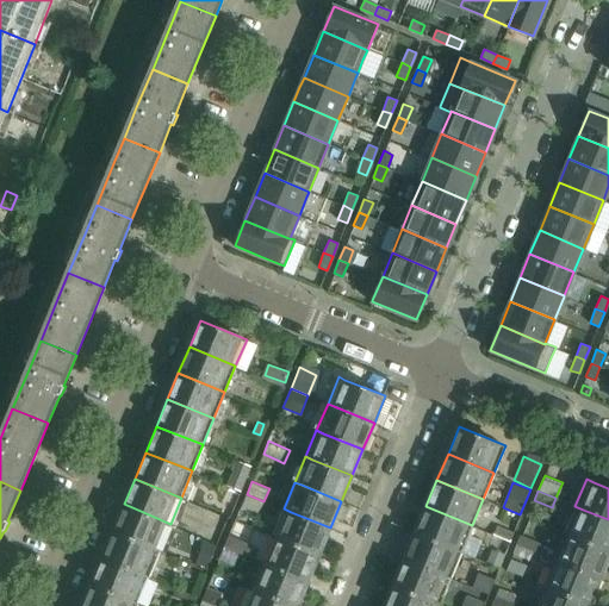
[(259,513),(263,501),(247,494),(242,506),(255,512),(259,513)]
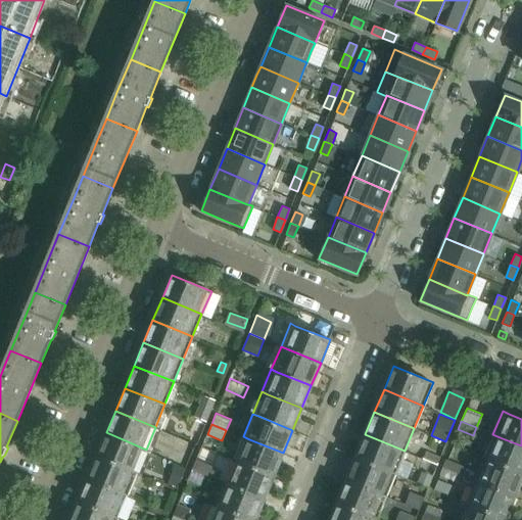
[(106,432),(97,456),(137,471),(146,450),(106,432)]
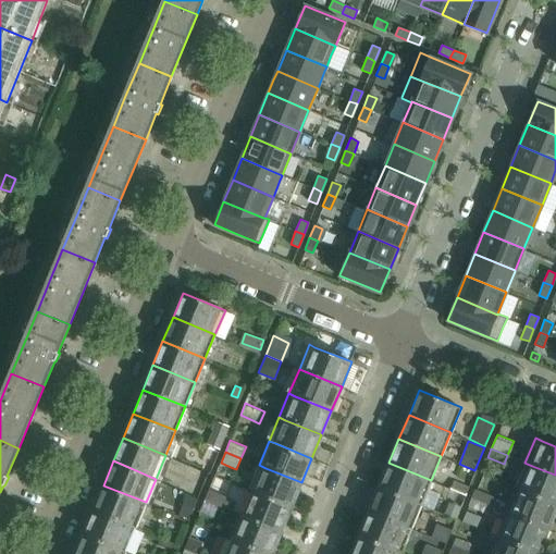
[(431,480),(388,463),(379,487),(421,504),(431,480)]
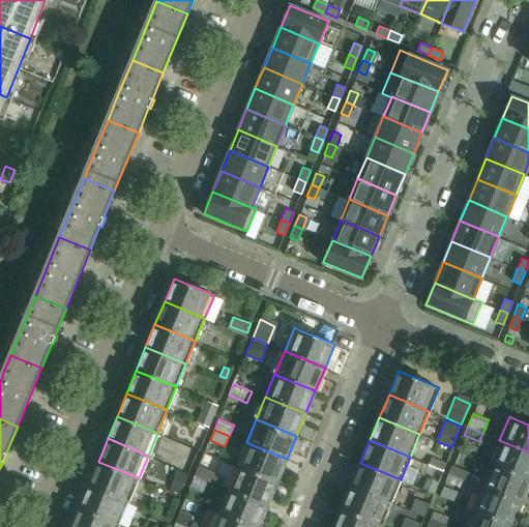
[(528,451),(506,443),(499,440),(490,463),(528,478),(528,451)]
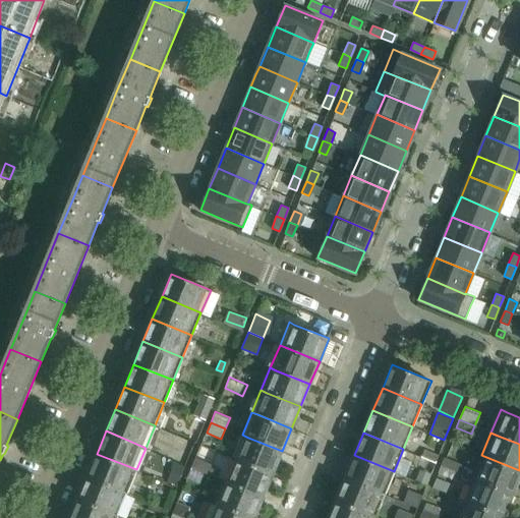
[(282,451),(248,438),(242,435),(233,457),(239,460),(273,473),(282,451)]
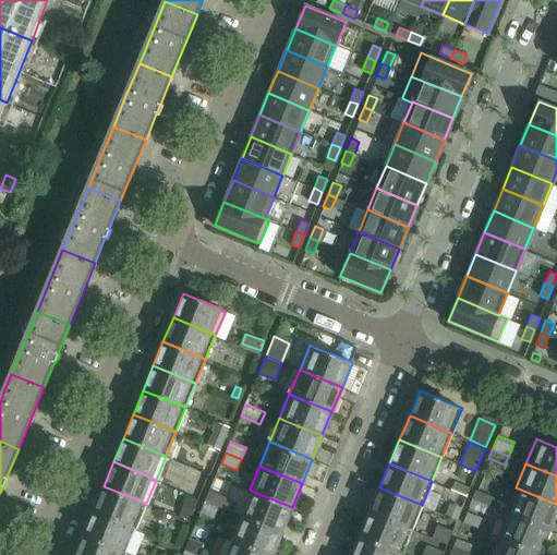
[(453,481),(450,489),(461,493),(463,485),(453,481)]
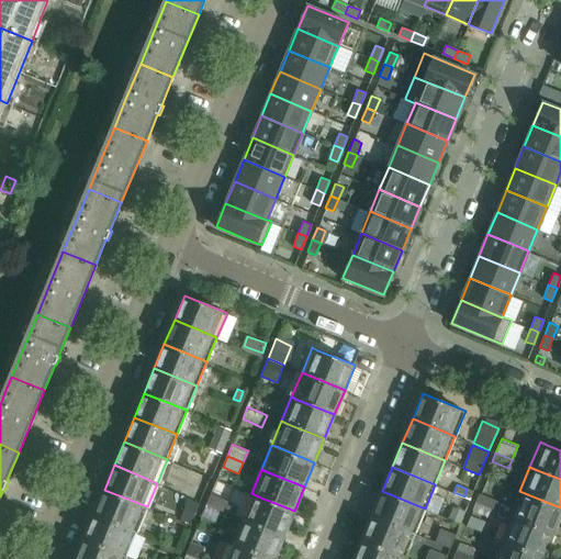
[(104,490),(94,514),(136,532),(147,506),(104,490)]
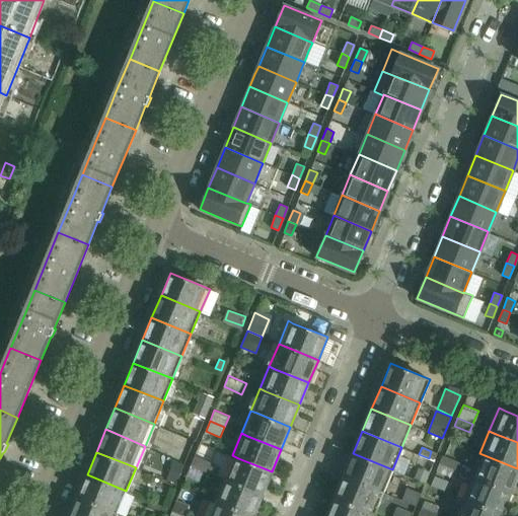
[(392,469),(353,453),(344,475),(383,492),(392,469)]
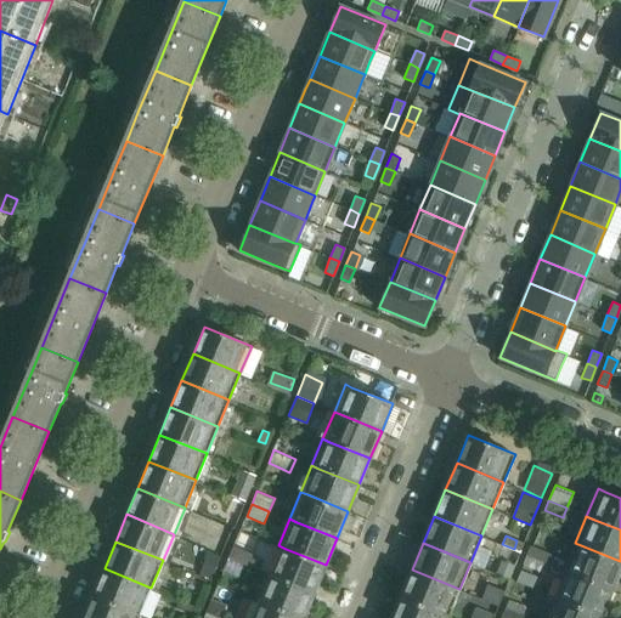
[(613,589),(620,567),(620,561),(575,543),(569,557),(555,553),(554,555),(530,545),(526,554),(535,557),(545,561),(564,570),(613,589)]
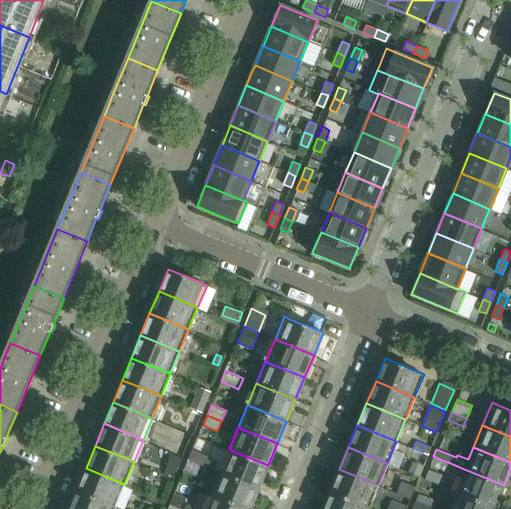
[(208,454),(205,453),(193,448),(189,459),(200,463),(204,465),(208,454)]
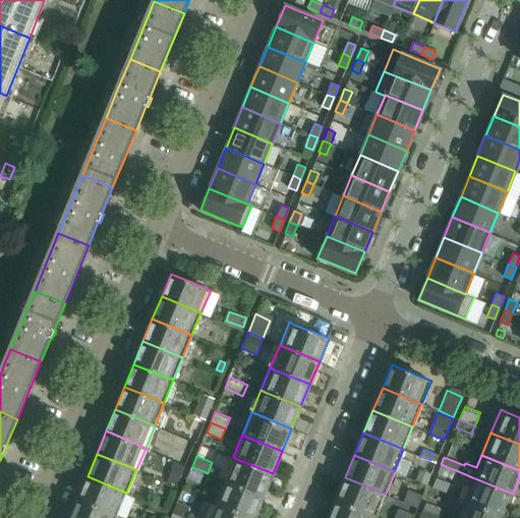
[(273,473),(239,460),(233,457),(224,480),(229,482),(264,497),(273,473)]
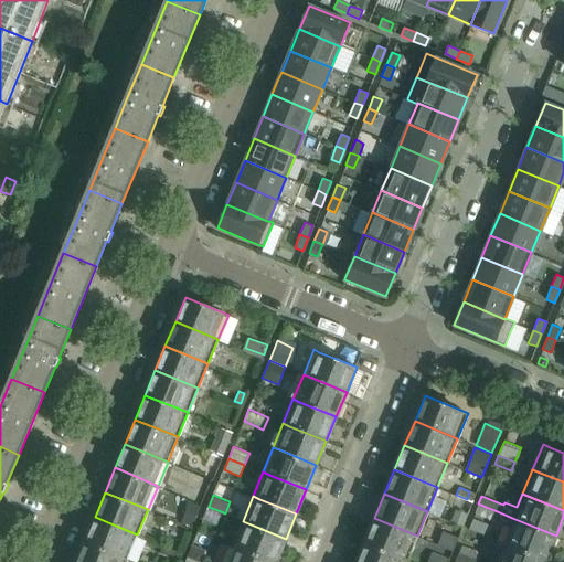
[(216,522),(221,511),(209,507),(204,518),(216,522)]
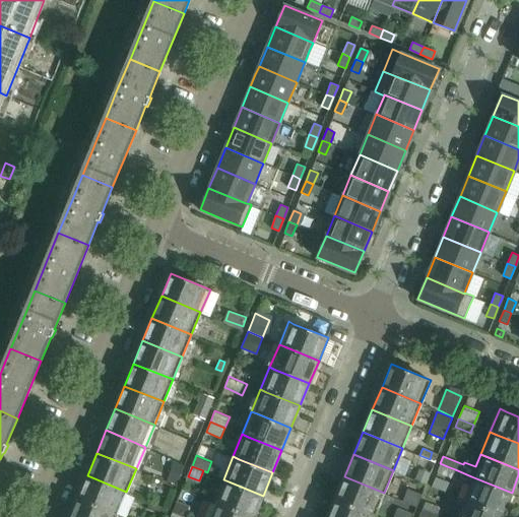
[(452,478),(455,469),(447,466),(443,474),(452,478)]
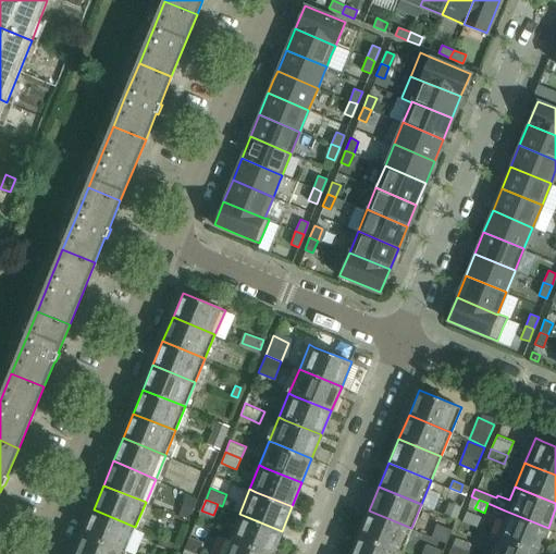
[(94,509),(84,532),(126,550),(135,527),(94,509)]
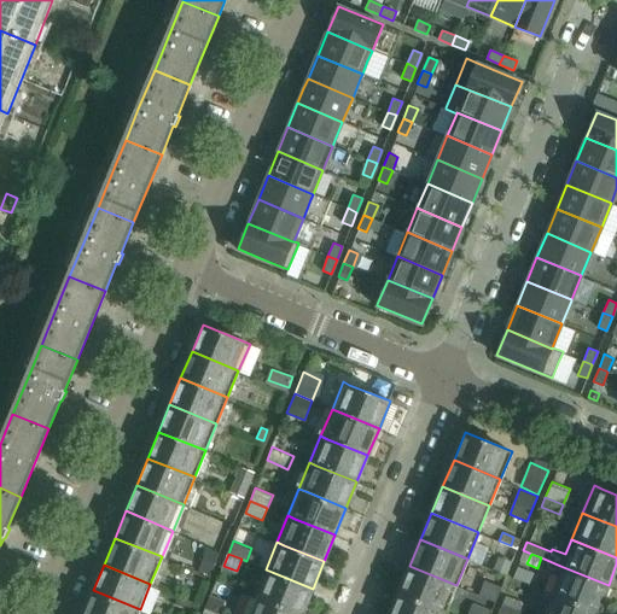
[(409,566),(399,592),(446,612),(457,585),(409,566)]
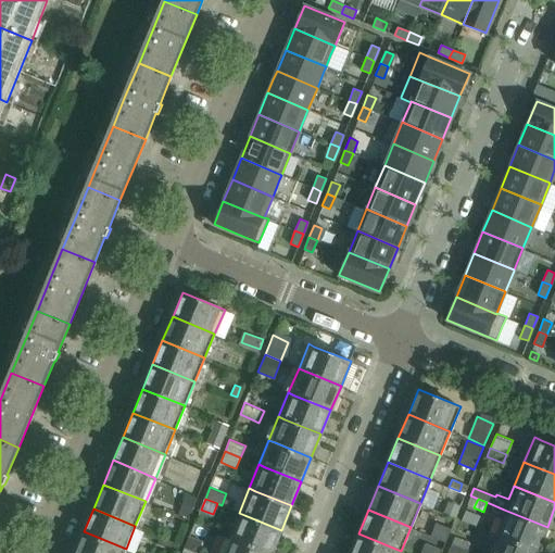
[(538,551),(547,527),(504,510),(494,533),(538,551)]
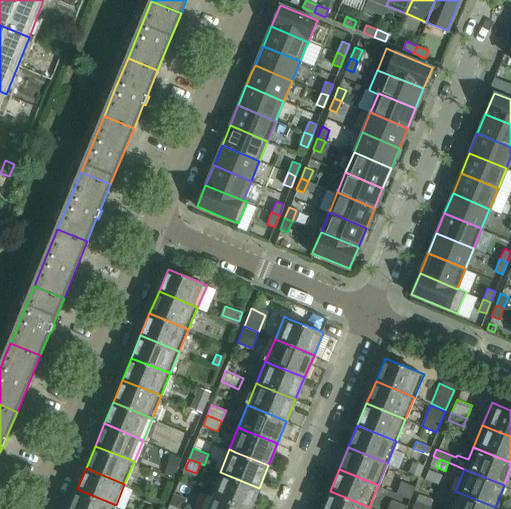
[(250,508),(259,488),(225,474),(220,472),(211,493),(216,495),(248,508),(250,508)]
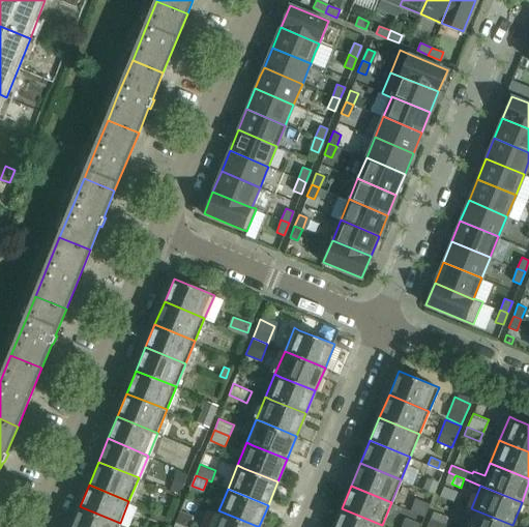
[(415,497),(410,510),(423,516),(429,502),(415,497)]
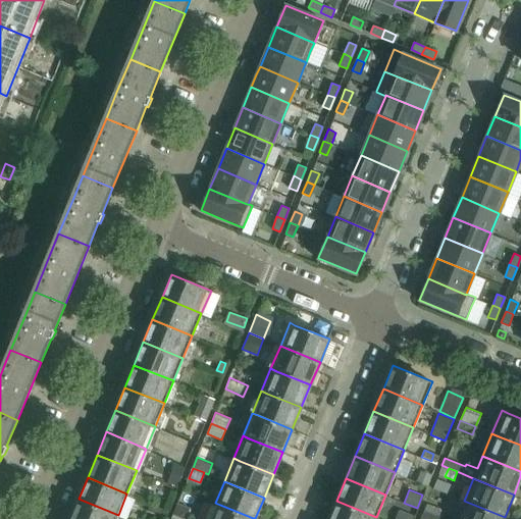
[(79,499),(69,518),(116,518),(118,515),(79,499)]
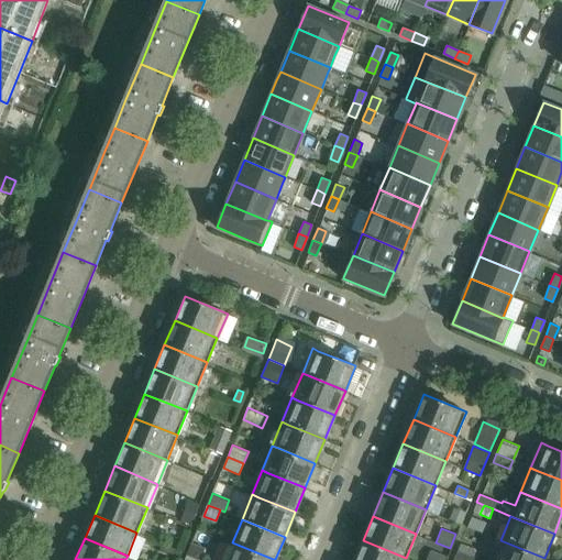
[(363,540),(354,559),(405,559),(406,558),(363,540)]
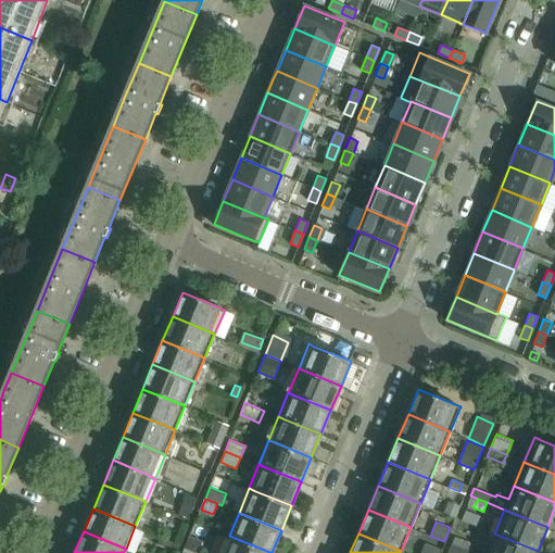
[(535,552),(538,551),(494,533),(486,552),(535,552)]
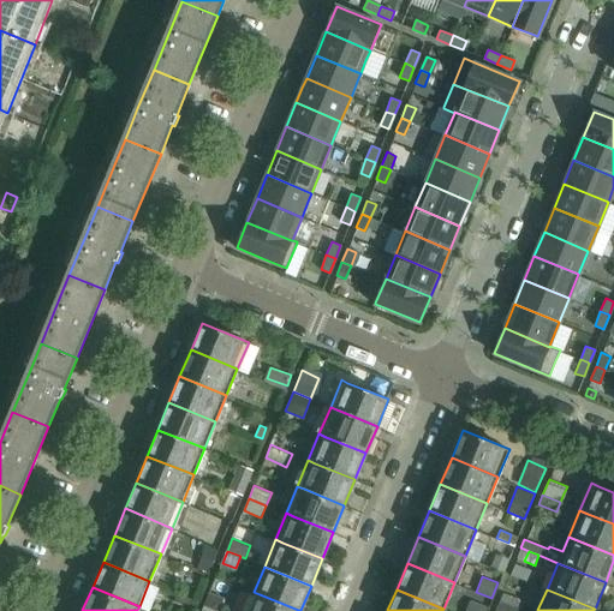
[(224,597),(210,591),(206,604),(219,609),(224,597)]
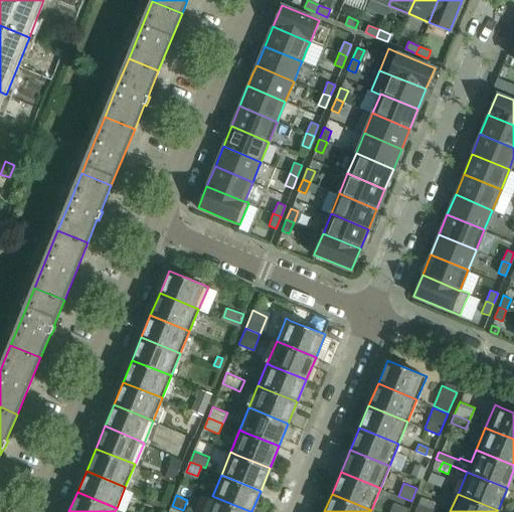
[(163,511),(166,503),(148,496),(145,503),(163,511)]
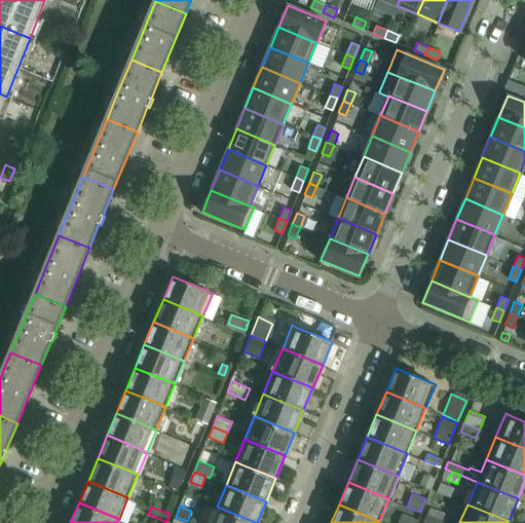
[(255,522),(222,509),(217,507),(210,522),(255,522)]
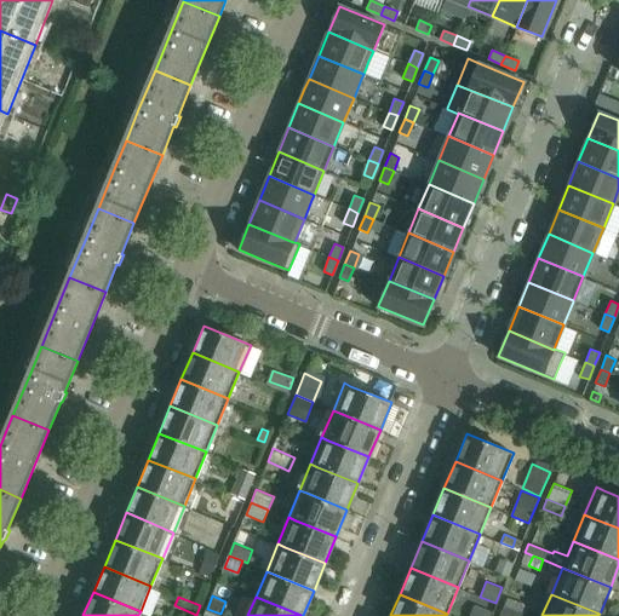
[(525,604),(515,599),(510,609),(521,614),(525,604)]
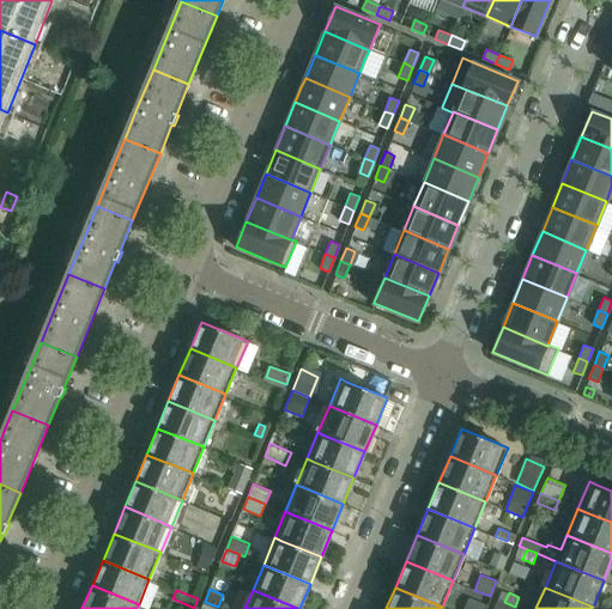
[(467,596),(461,608),(484,608),(488,604),(467,596)]
